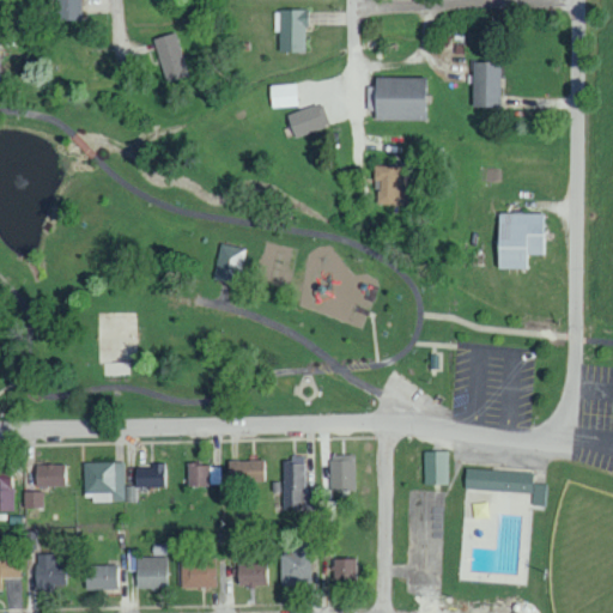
[(79,0),(54,0),(55,20),(80,19),(79,0)]
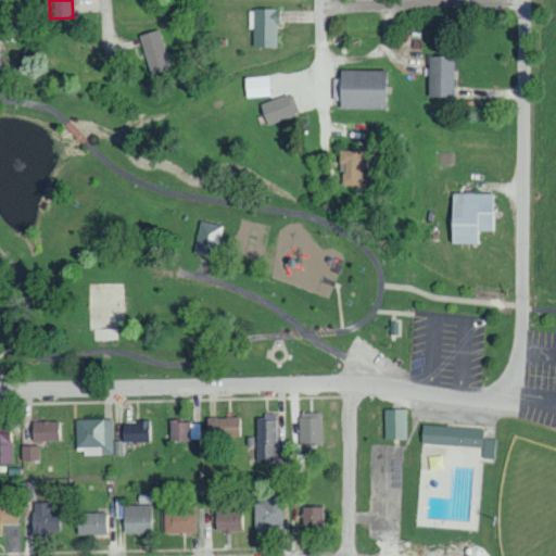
[(277,47),(276,9),(248,9),(249,29),(252,29),(253,47),(277,47)]
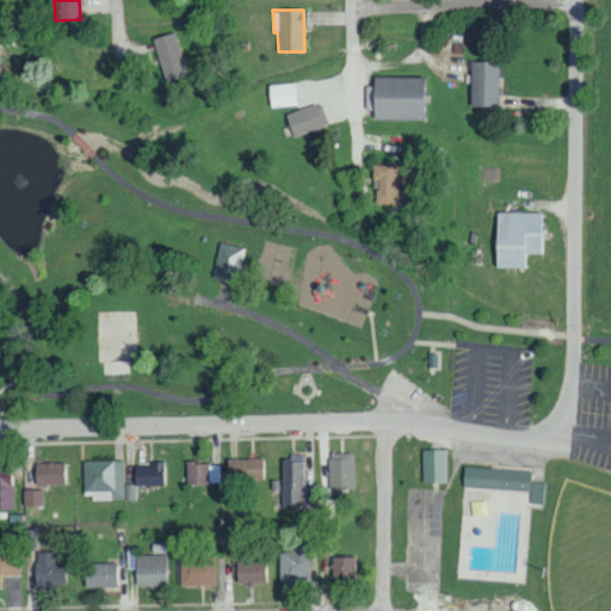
[(186,76),(176,32),(153,37),(164,82),(186,76)]
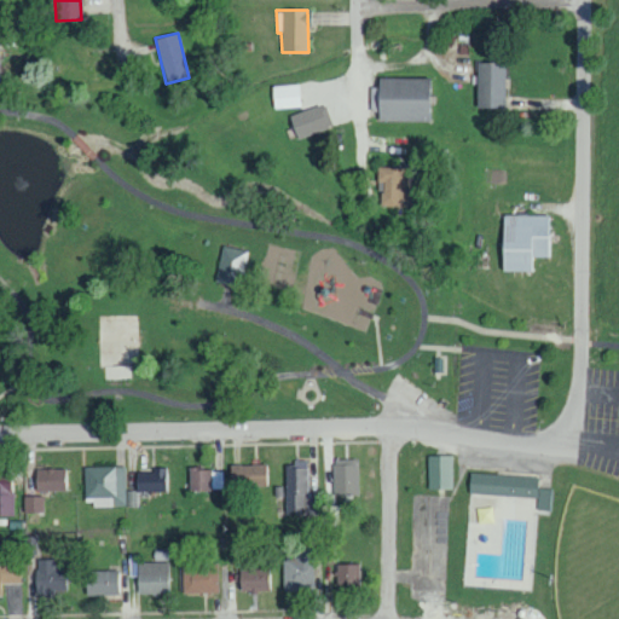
[(475,109),(503,109),(504,63),(476,63),(475,109)]
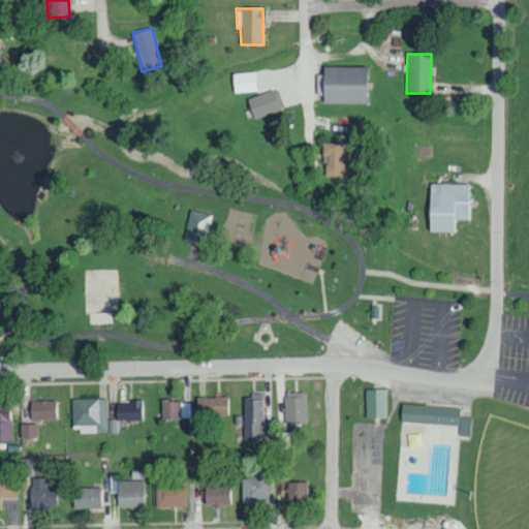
[(367,67),(321,66),(320,103),(366,104),(367,67)]
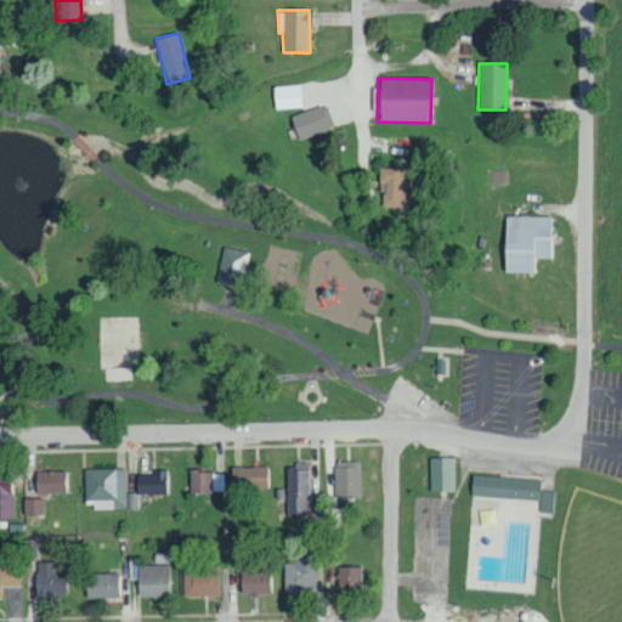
[(301,108),(300,85),(272,86),(273,109),(301,108)]
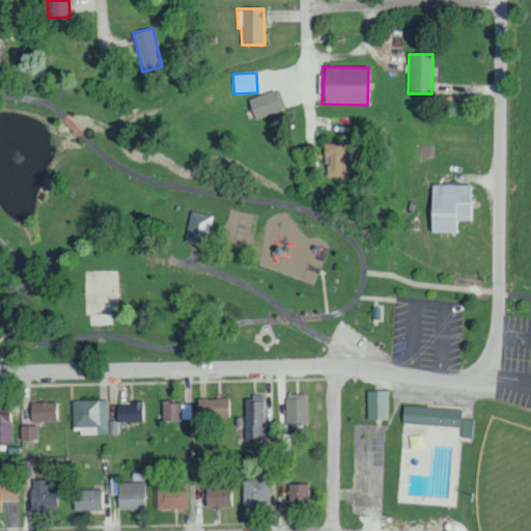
[(284,108),(276,89),(247,101),(255,120),(284,108)]
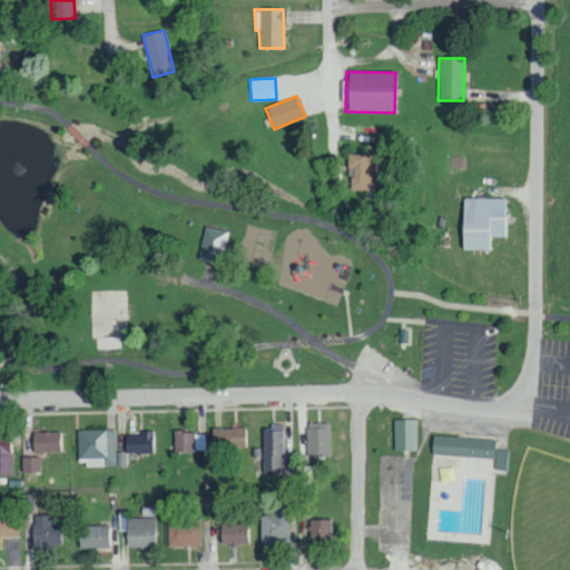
[(377,190),(379,156),(347,155),(346,167),(352,167),(351,189),(377,190)]
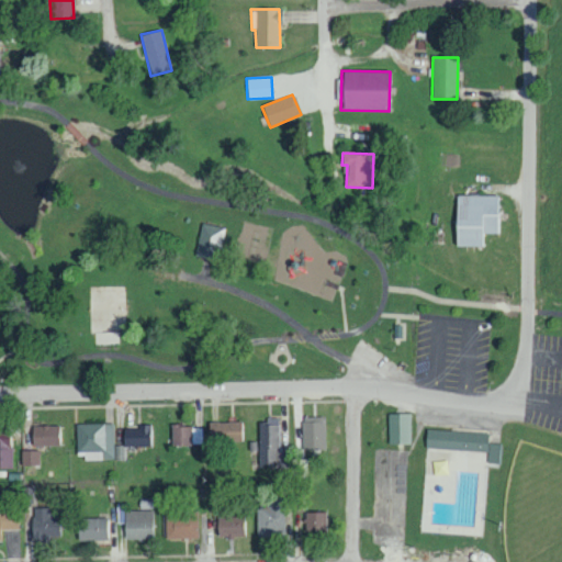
[(497,197),(454,195),(454,246),(480,247),(481,233),(496,234),(497,197)]
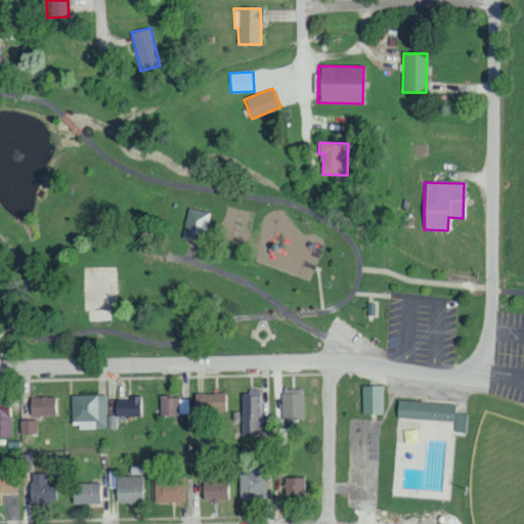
[(182,235),(204,241),(210,213),(188,208),(182,235)]
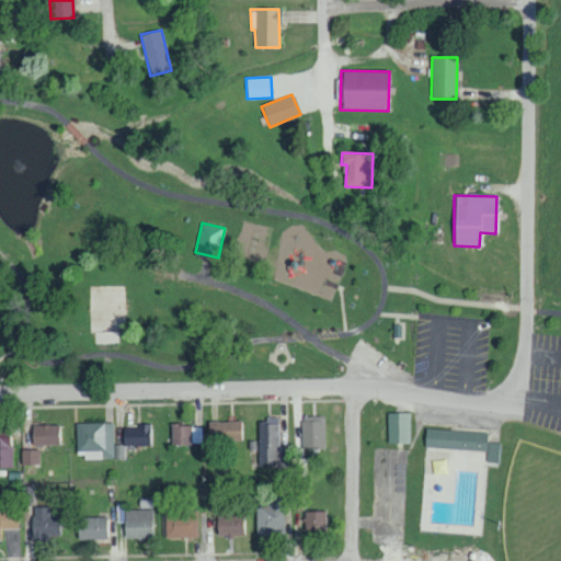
[(387,412),(388,443),(410,442),(410,412),(387,412)]
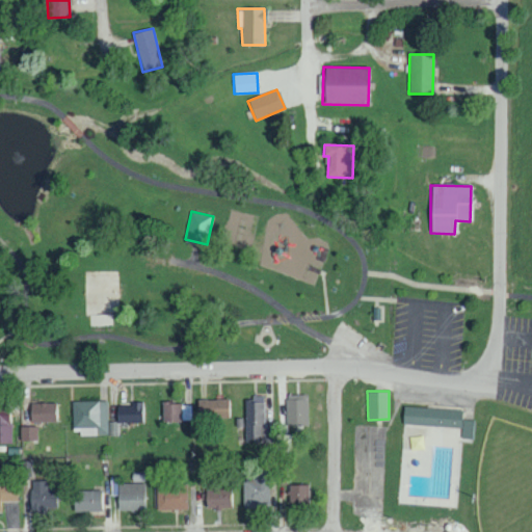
[(307,394),(286,395),(287,424),(308,424),(307,394)]
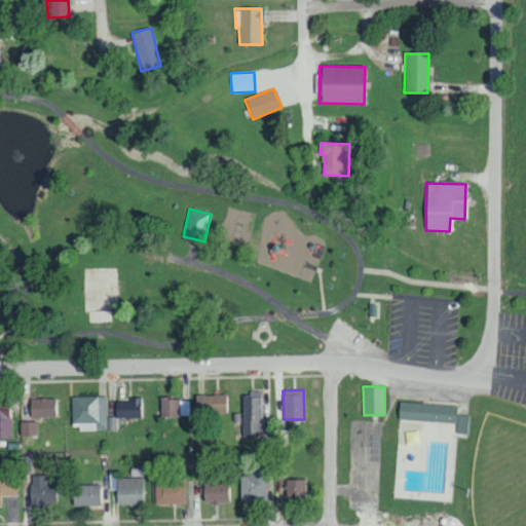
[(241,436),(270,436),(270,420),(261,420),(261,392),(241,392),(241,436)]
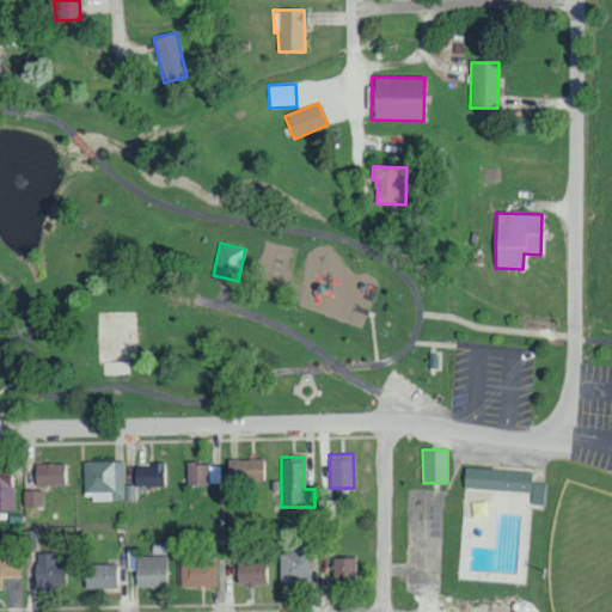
[(262,458),(227,459),(228,481),(263,479),(262,458)]
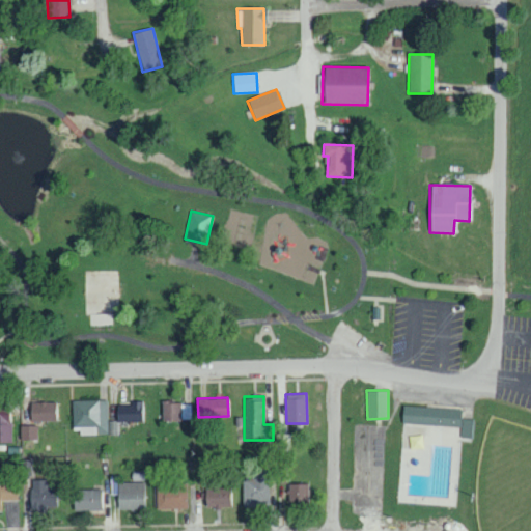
[(72,400),(73,426),(79,426),(79,434),(108,434),(107,399),(72,400)]
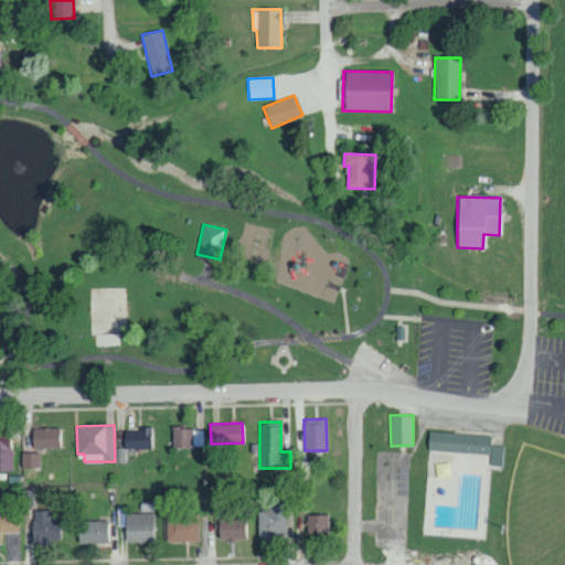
[(57,447),(59,427),(32,427),(31,447),(57,447)]
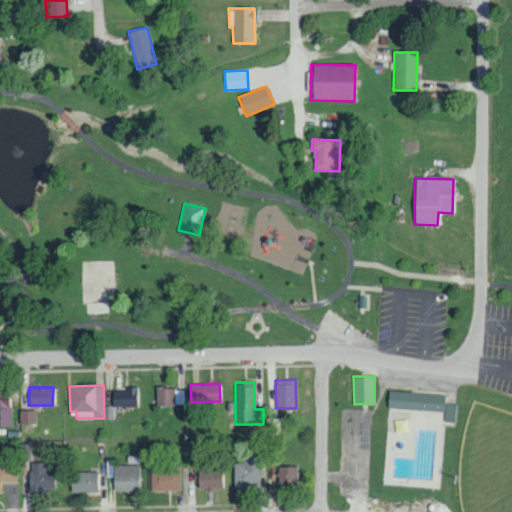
[(113,388),(113,406),(137,406),(136,387),(113,388)]
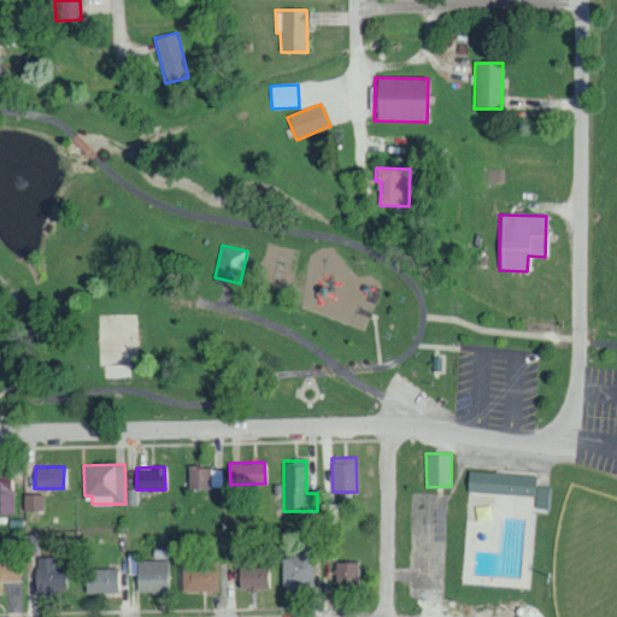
[(0,512),(13,512),(12,468),(0,468),(0,512)]
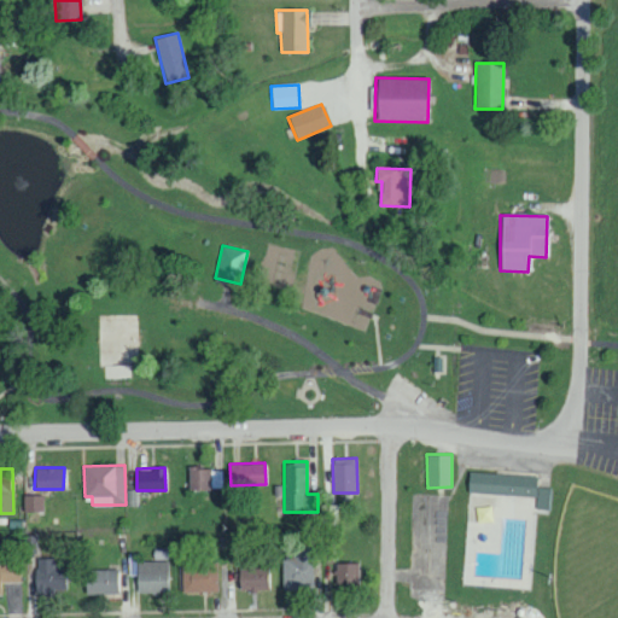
[(223,468),(188,468),(190,488),(223,488),(223,468)]
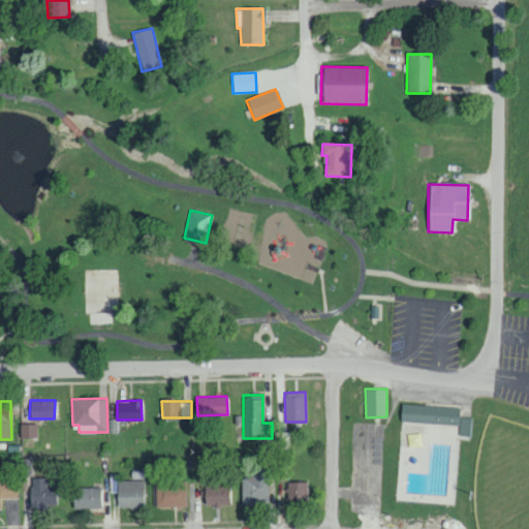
[(400,422),(459,424),(460,406),(401,404),(400,422)]
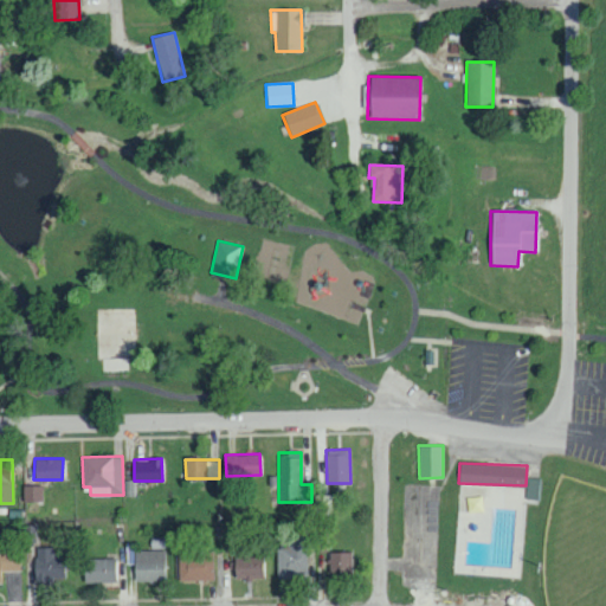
[(526,498),(537,498),(539,477),(527,477),(526,498)]
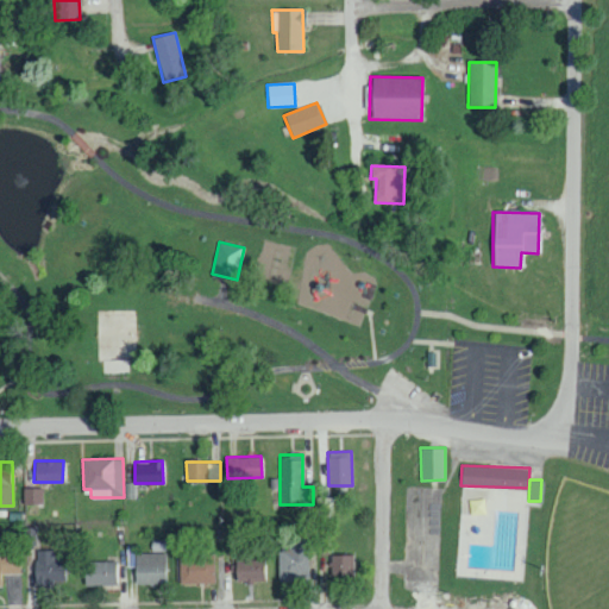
[(42,487),(23,488),(23,503),(42,503),(42,487)]
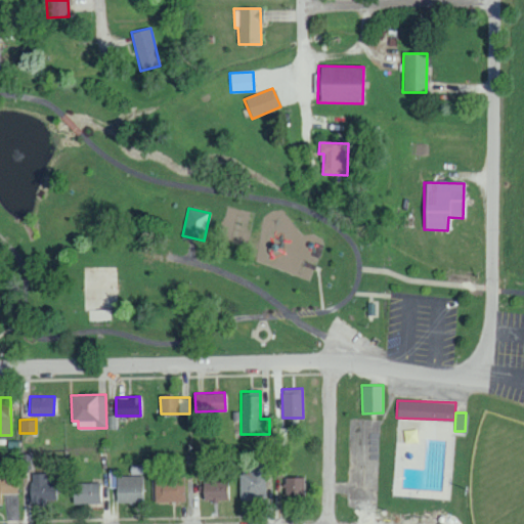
[(239,474),(241,500),(266,499),(264,462),(249,462),(249,474),(239,474)]
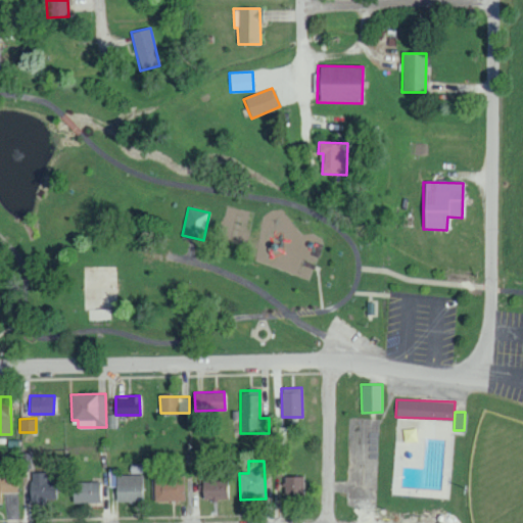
[(55,498),(54,474),(30,474),(31,498),(55,498)]
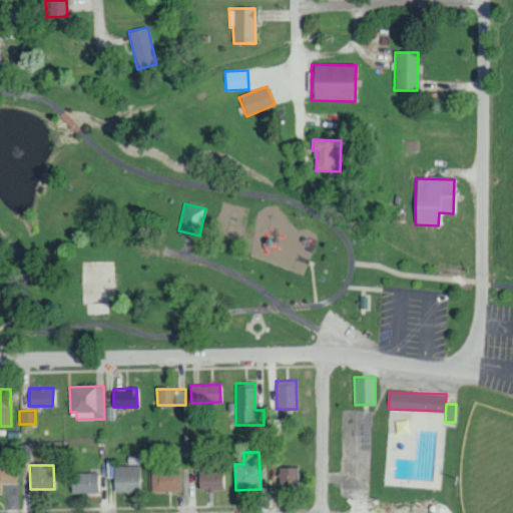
[(0,466),(0,492),(2,493),(2,483),(17,483),(16,466),(0,466)]
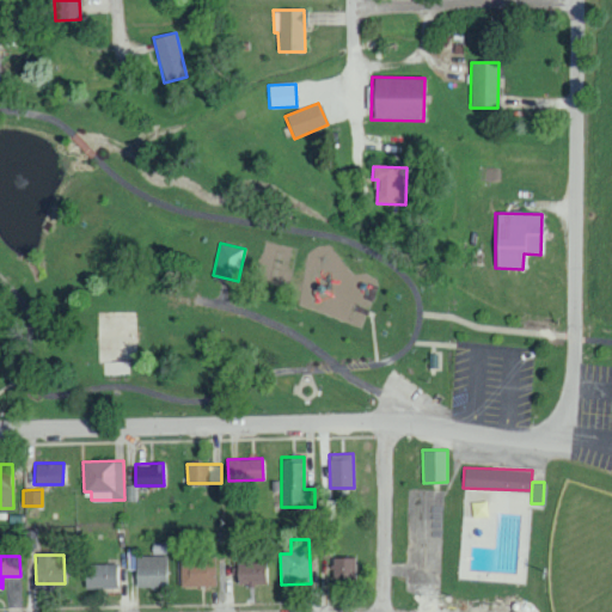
[(167,586),(166,556),(136,556),(136,587),(167,586)]
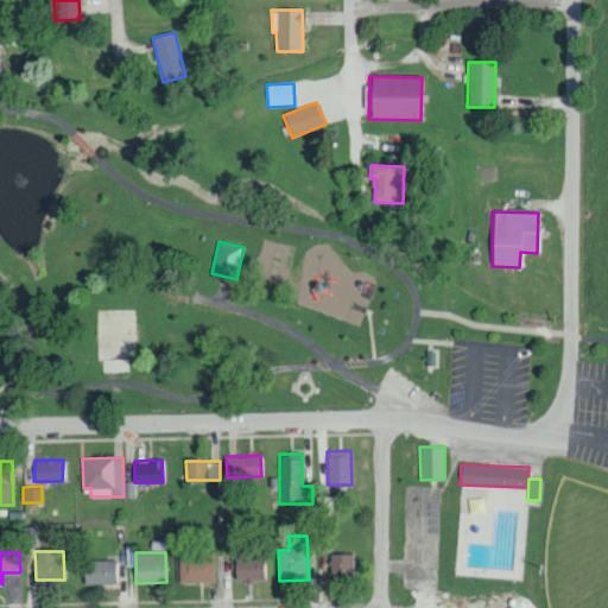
[(353,553),(330,552),(329,575),(352,575),(353,553)]
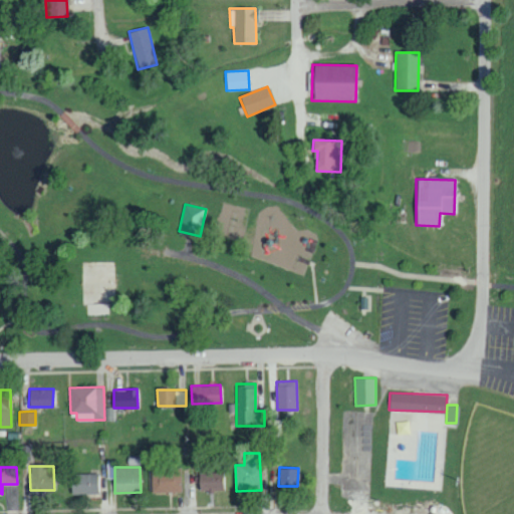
[(181,491),(181,468),(152,468),(152,492),(181,491)]
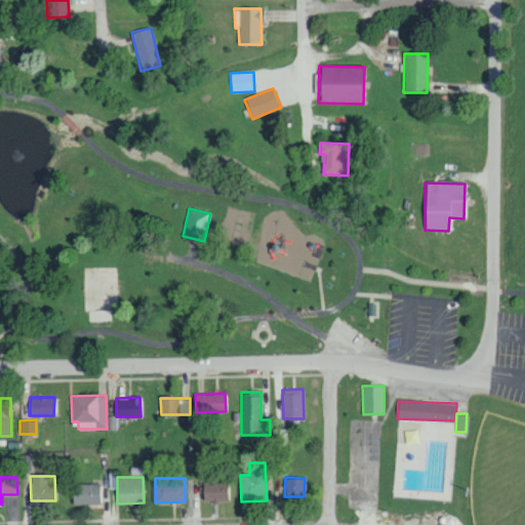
[(203,500),(228,501),(228,482),(203,481),(203,500)]
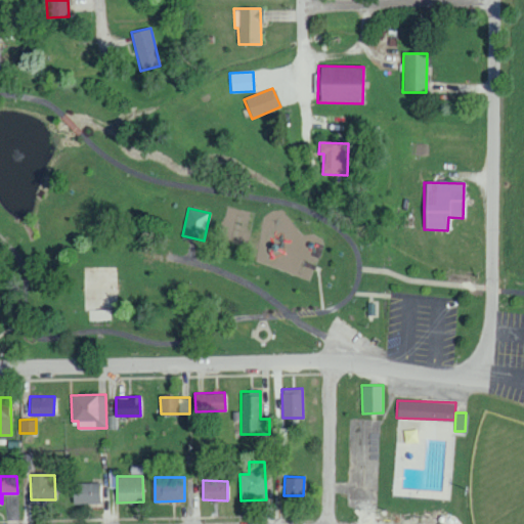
[(99,482),(72,483),(72,503),(99,503),(99,482)]
